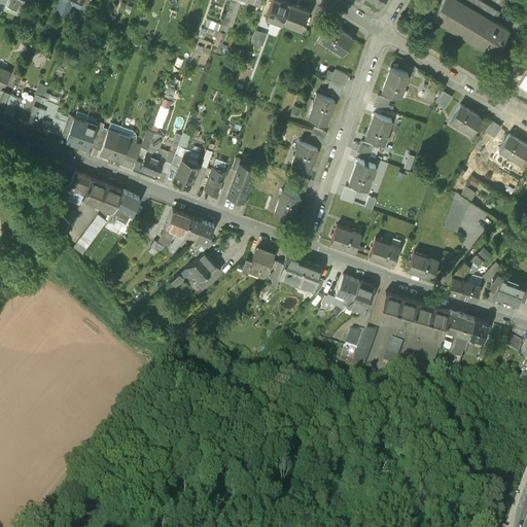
[(23,0),(0,0),(21,8),(23,0)]
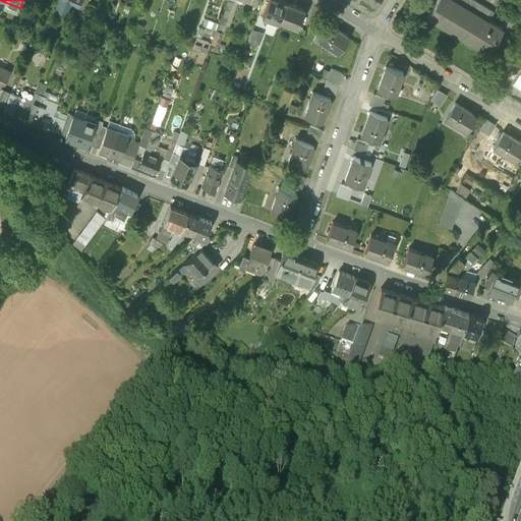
[(71,4),(79,8),(81,2),(75,0),(58,0),(55,8),(67,14),(71,4)]
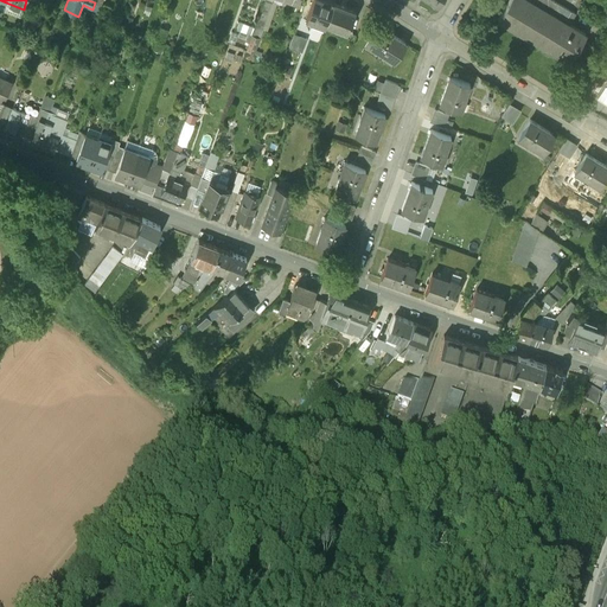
[(333,5),(319,0),(313,0),(306,21),(313,24),(314,21),(325,25),(333,5)]
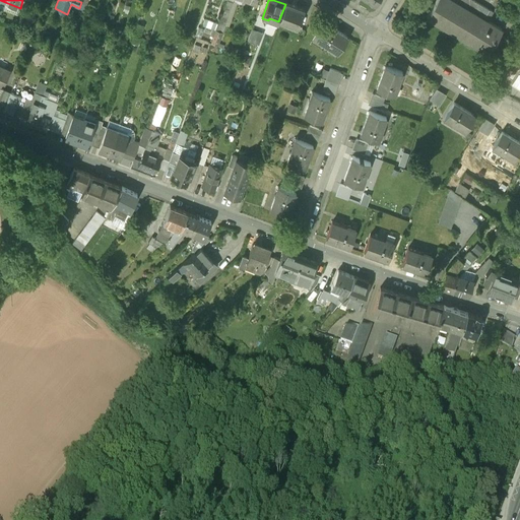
[(474,0),(435,0),(427,15),(488,52),(502,28),(483,17),(489,8),(474,0)]
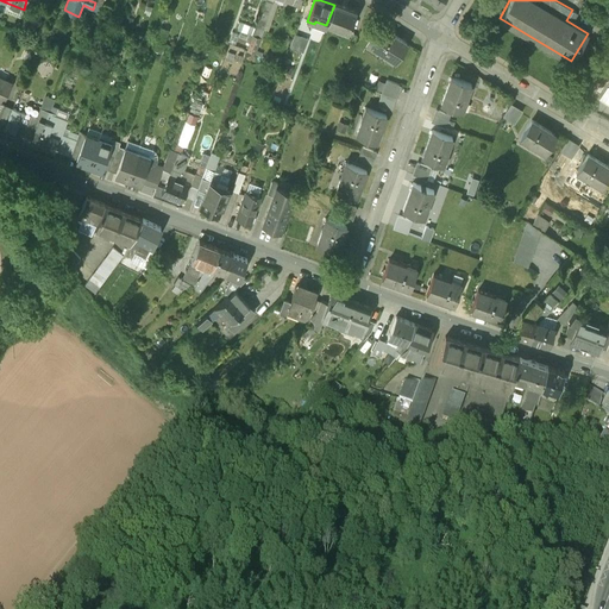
[(356,13),(334,5),(326,25),(349,33),(356,13)]
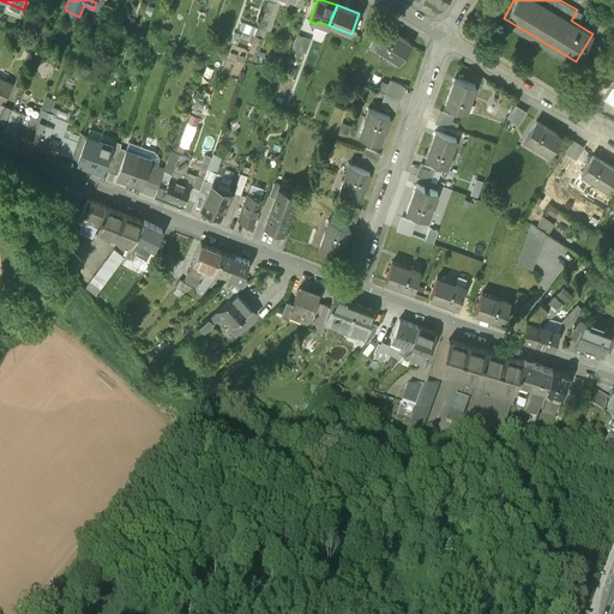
[(386,29),(374,48),(383,54),(384,53),(399,62),(410,43),(386,29)]
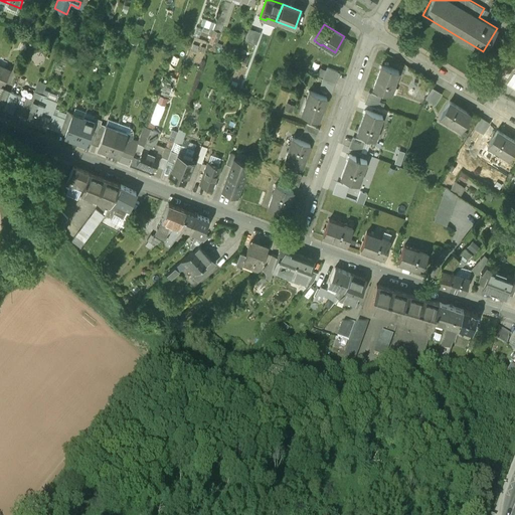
[(245,40),(258,43),(260,31),(247,28),(245,40)]
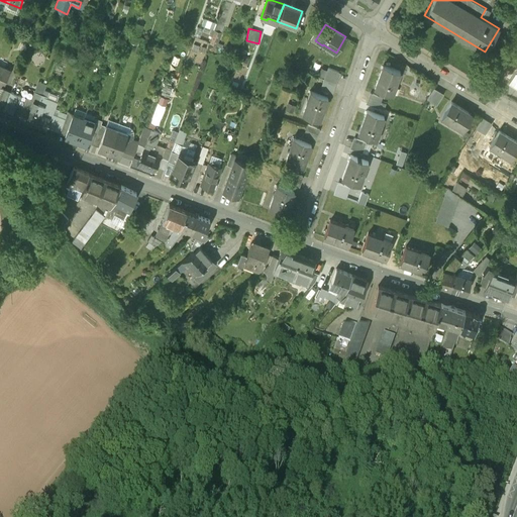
[(383,65),(375,88),(393,94),(396,86),(395,86),(400,71),(383,65)]
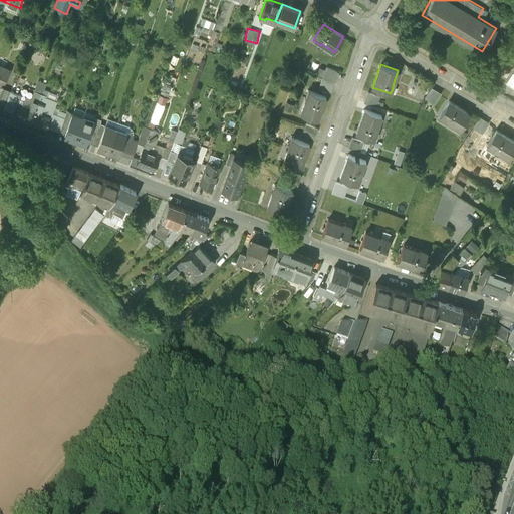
[(0,83),(1,84),(2,80),(4,81),(9,70),(2,67),(2,68),(0,66),(0,83)]
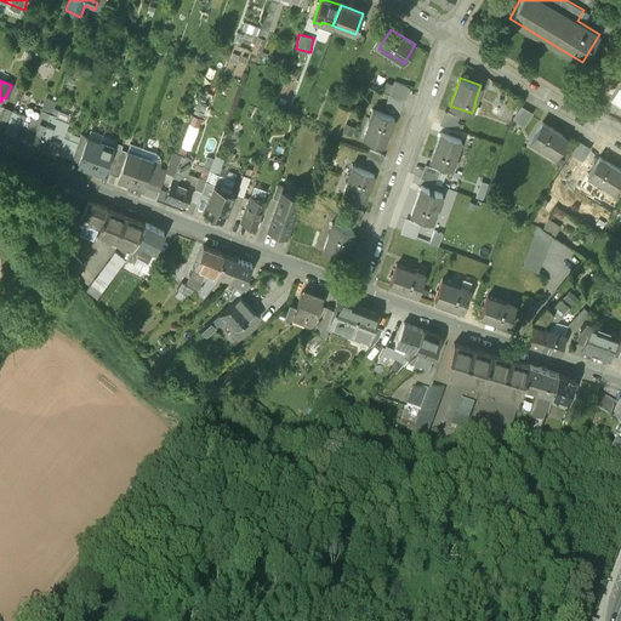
[(408,86),(394,81),(385,107),(399,112),(408,86)]
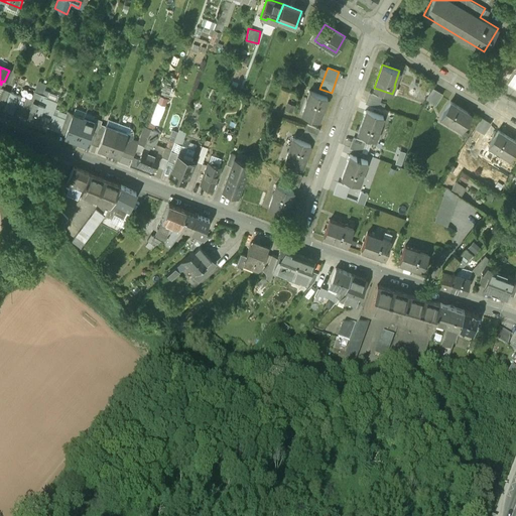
[(32,101),(38,103),(43,90),(37,88),(35,93),(33,92),(30,101),(32,101)]
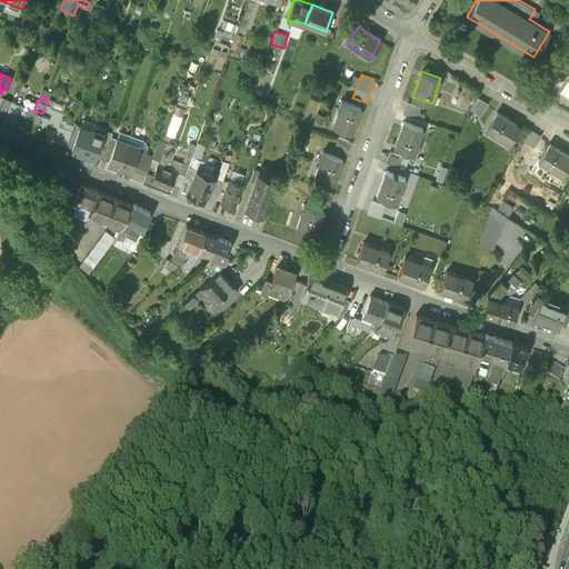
[(477,98),(470,109),(481,116),(488,105),(477,98)]
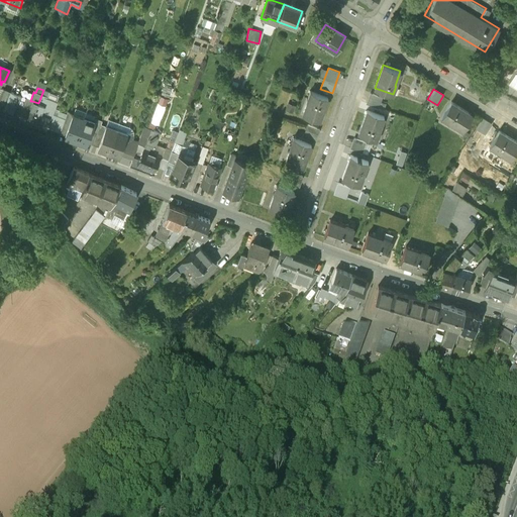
[(59,96),(43,90),(38,103),(30,123),(45,129),(46,126),(48,126),(54,114),(52,113),(59,96)]
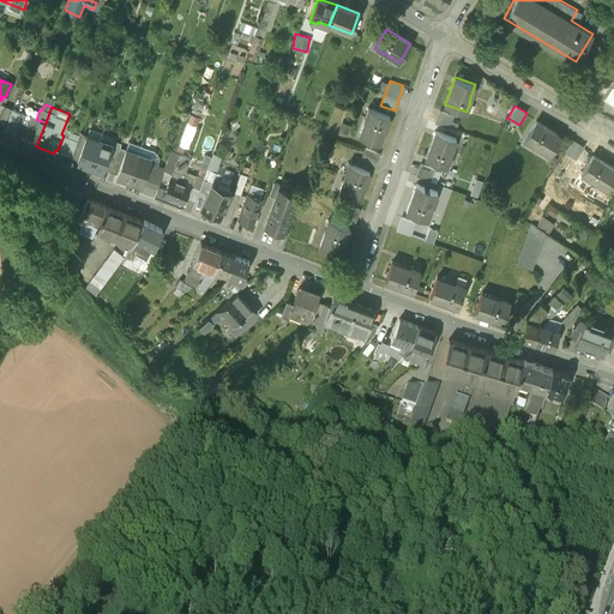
[(365,119),(359,137),(379,144),(389,116),(368,108),(365,119)]
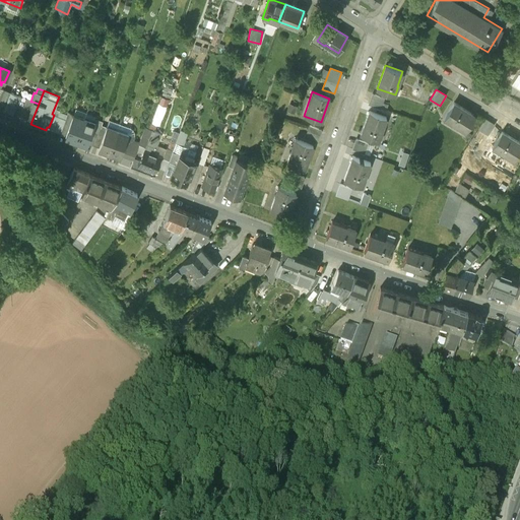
[(373,93),(369,104),(380,108),(384,98),(373,93)]
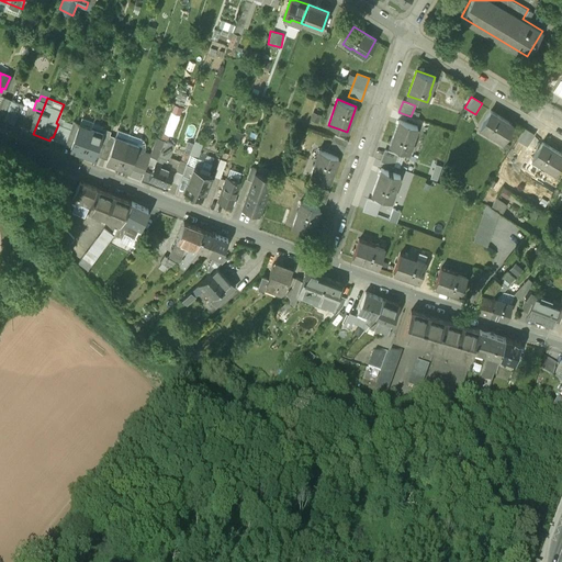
[(32,120),(22,115),(17,128),(33,134),(42,112),(35,110),(32,120)]
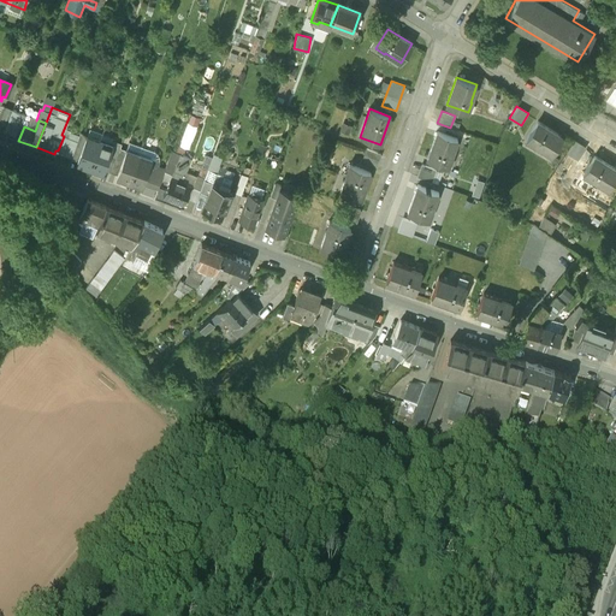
[(538,123),(526,142),(535,147),(551,157),(563,137),(538,123)]
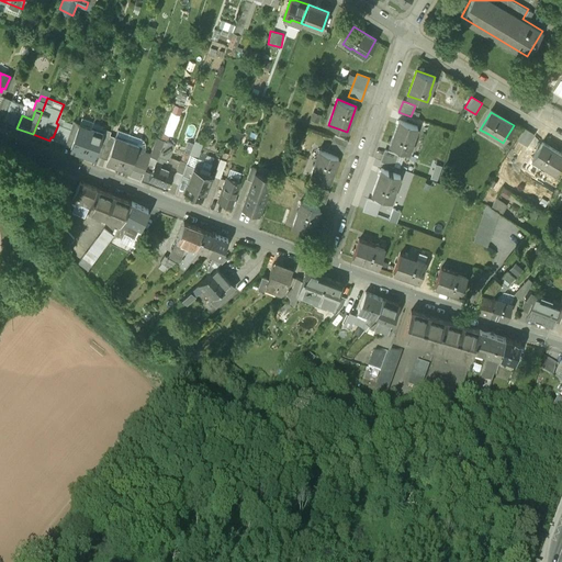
[(398,119),(390,144),(409,150),(413,142),(412,141),(417,125),(398,119)]
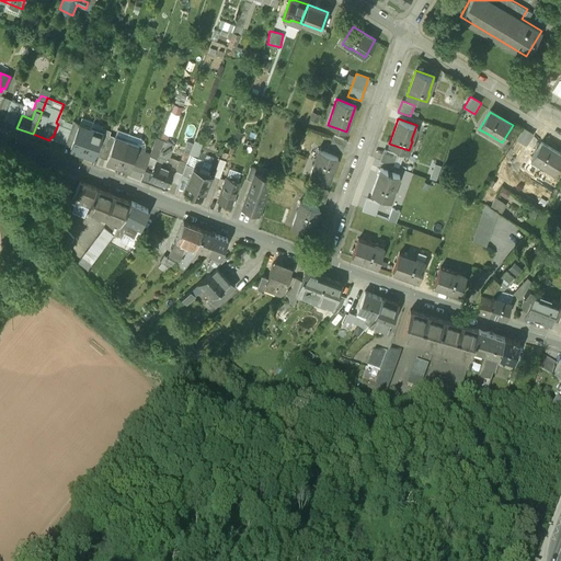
[(58,124),(53,137),(53,138),(65,144),(69,132),(70,128),(58,124)]
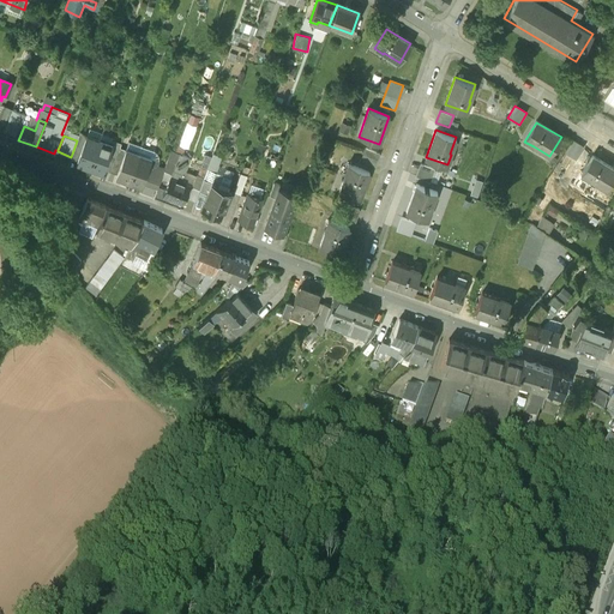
[(82,146),(77,160),(77,162),(90,167),(100,140),(86,136),(82,146)]
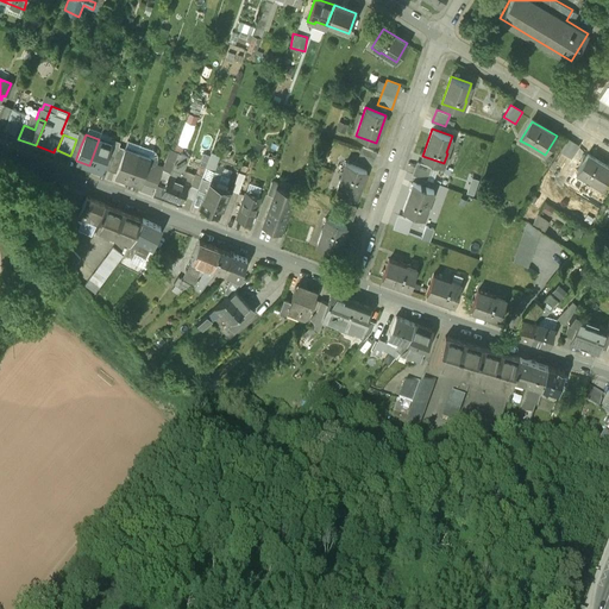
[(99,139),(89,165),(101,169),(101,167),(107,151),(111,143),(99,139)]
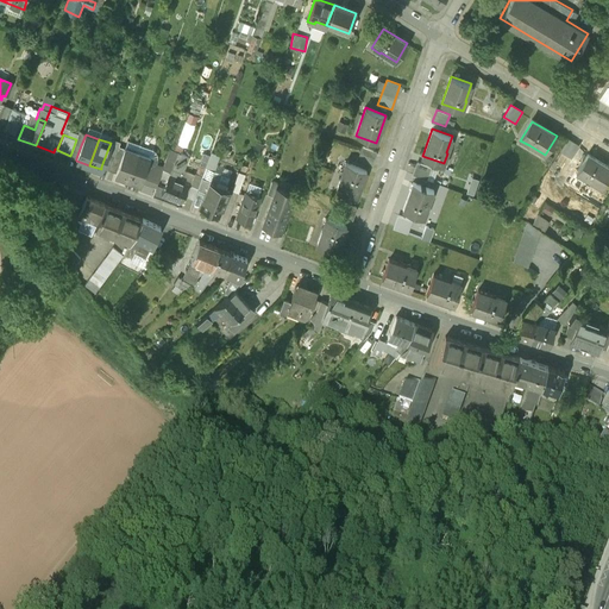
[(567,140),(560,152),(572,158),(579,146),(567,140)]
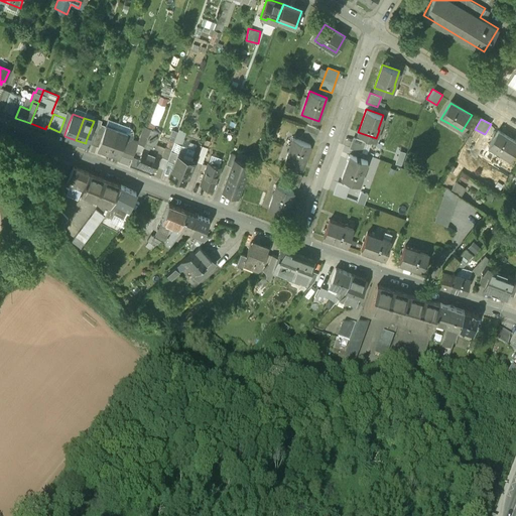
[(63,121),(59,132),(65,134),(69,123),(63,121)]
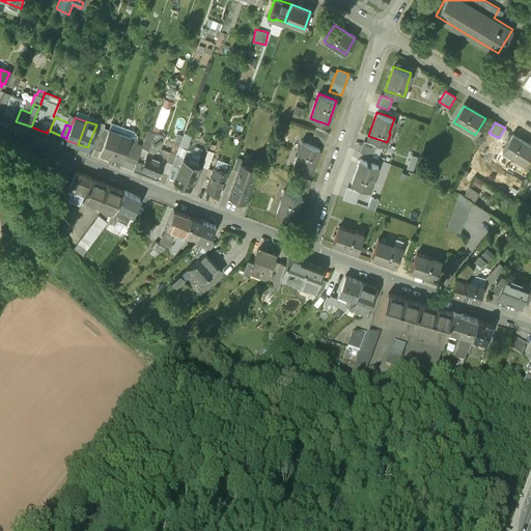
[(121,127),(119,133),(131,137),(136,139),(137,136),(135,133),(133,131),(121,127)]
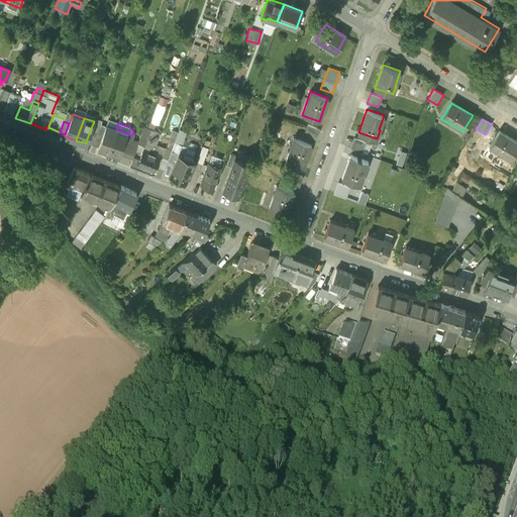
[(102,135),(98,146),(98,148),(108,151),(116,129),(106,125),(102,135)]
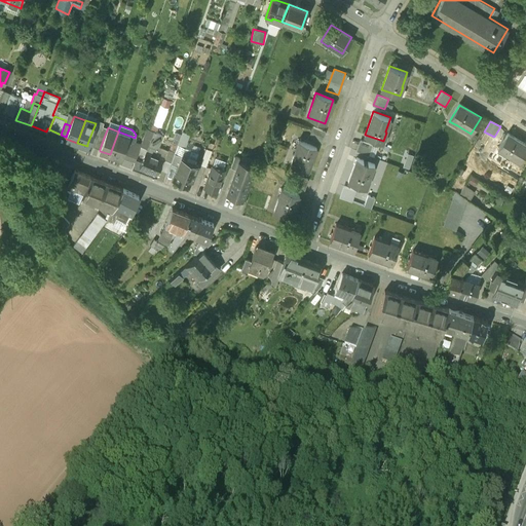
[(183,127),(178,143),(184,145),(189,130),(183,127)]
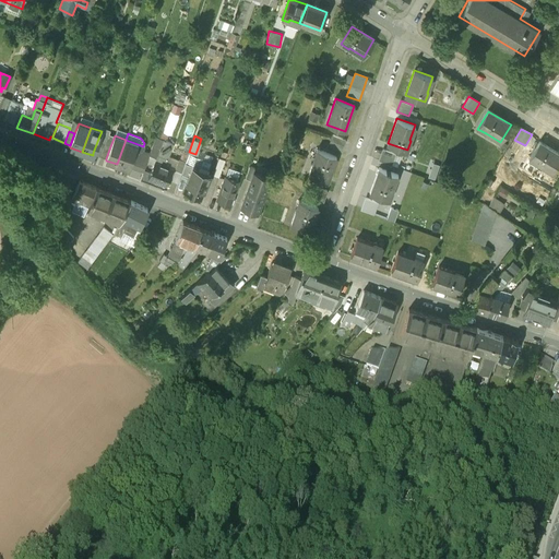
[(332,135),(329,146),(341,151),(345,140),(332,135)]
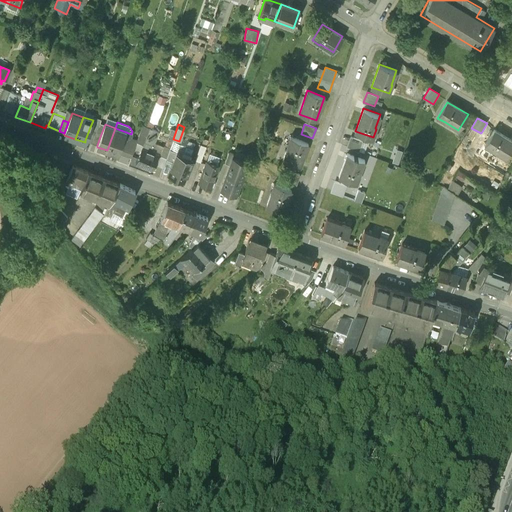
[(148,128),(134,163),(151,169),(158,153),(150,150),(157,131),(156,131),(157,128),(152,126),(151,129),(148,128)]
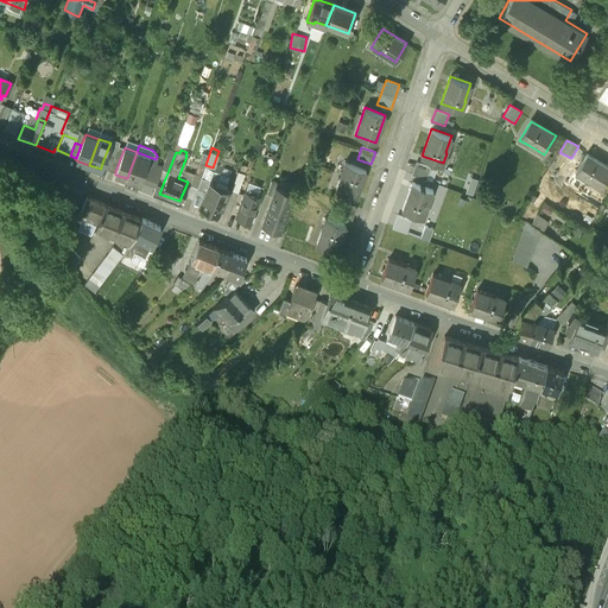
[(107,151),(101,166),(109,170),(113,157),(114,154),(107,151)]
